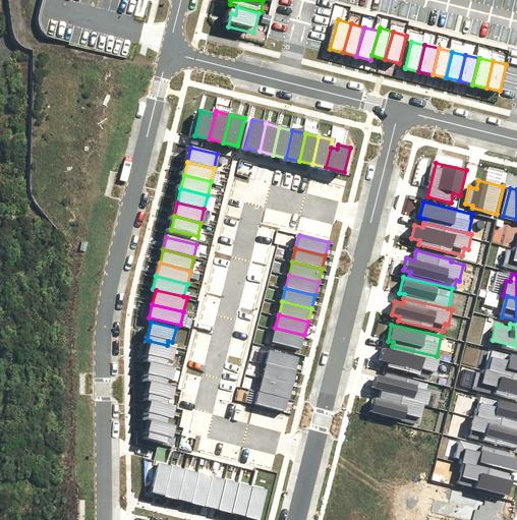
[(275,328),(272,341),(301,348),(304,335),(275,328)]
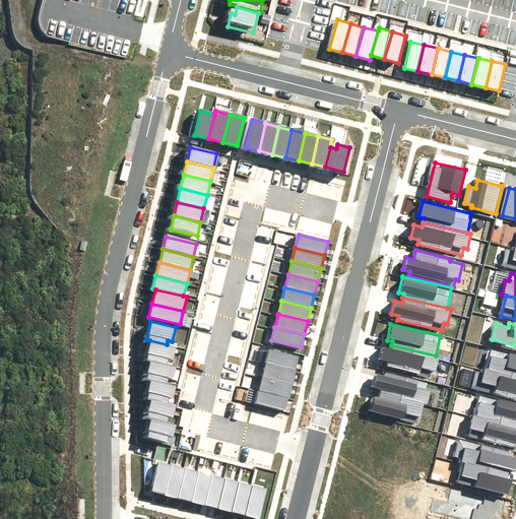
[(167,344),(149,340),(145,360),(149,361),(166,365),(168,358),(172,359),(175,346),(171,345),(167,344)]
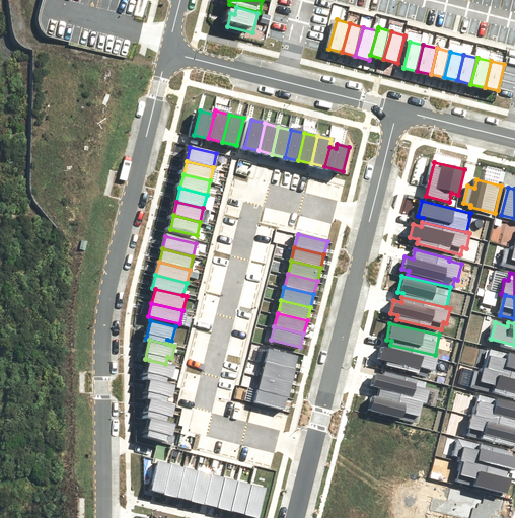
[(438,356),(435,355),(390,345),(389,349),(381,347),(378,361),(386,362),(385,367),(430,376),(431,369),(435,370),(438,356)]
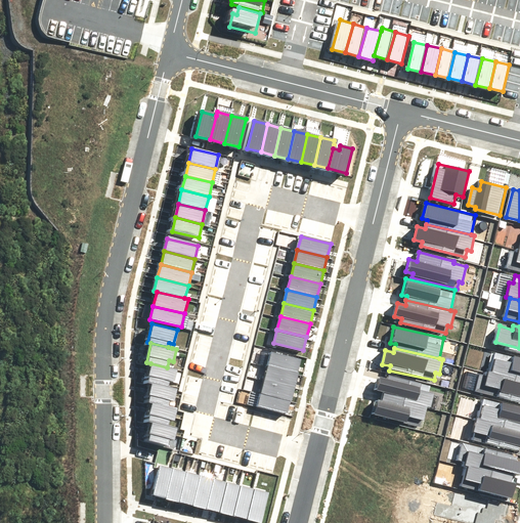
[(491,371),(519,377),(519,355),(495,350),(491,371)]
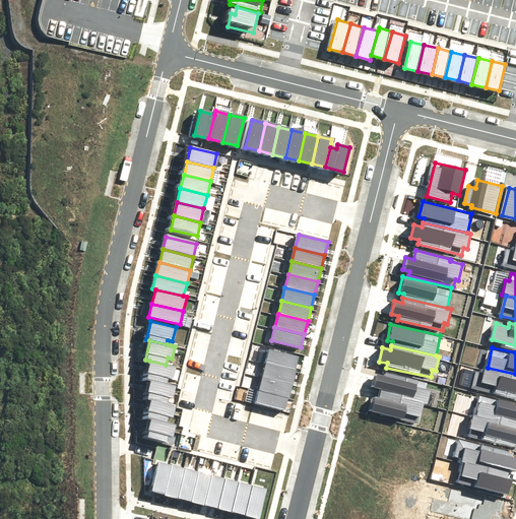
[(269,348),(266,362),(296,370),(299,355),(269,348)]
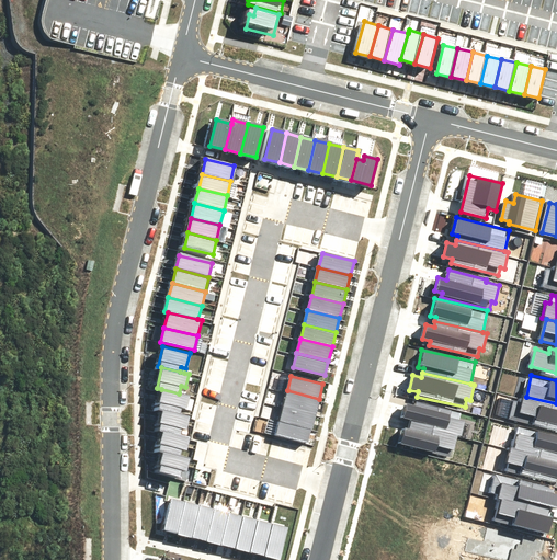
[(179,393),(161,389),(157,409),(162,410),(179,414),(180,409),(184,410),(188,396),(184,395),(179,393)]
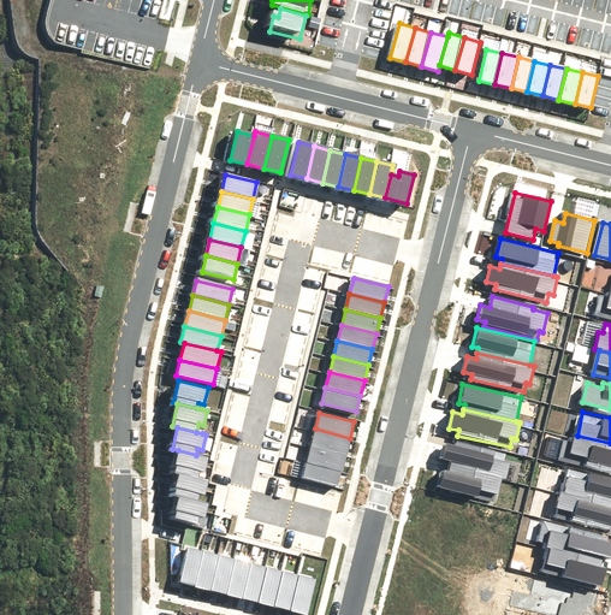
[(315,429),(312,445),(345,454),(350,438),(315,429)]
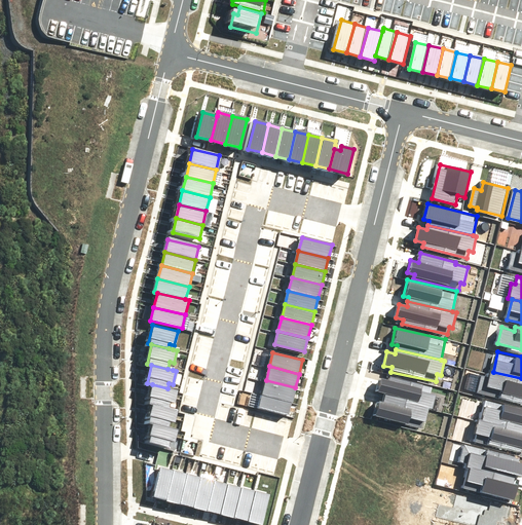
[(521,378),(493,372),(489,371),(486,386),(490,387),(488,395),(521,402),(521,378)]
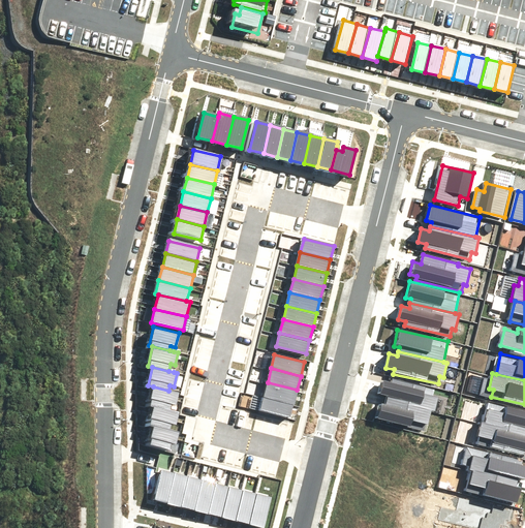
[(387,400),(431,410),(435,411),(438,396),(435,395),(436,387),(392,377),(391,382),(382,380),(379,394),(388,396),(387,400)]
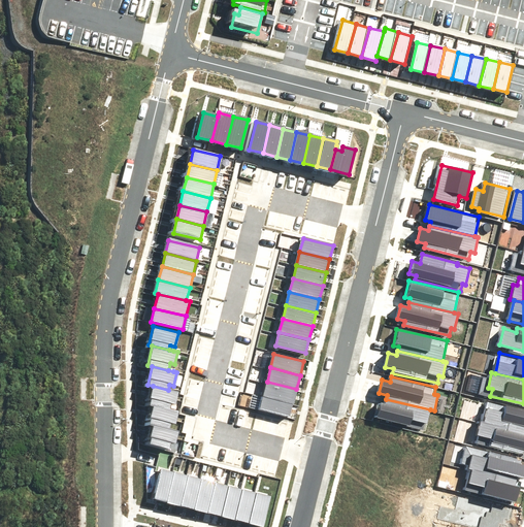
[(267,382),(263,395),(293,402),(296,389),(267,382)]
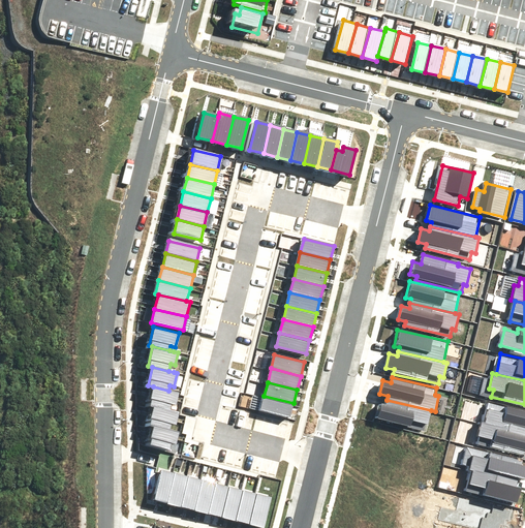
[(168,391),(153,386),(148,405),(152,405),(168,410),(170,405),(174,406),(178,393),(172,392),(168,391)]
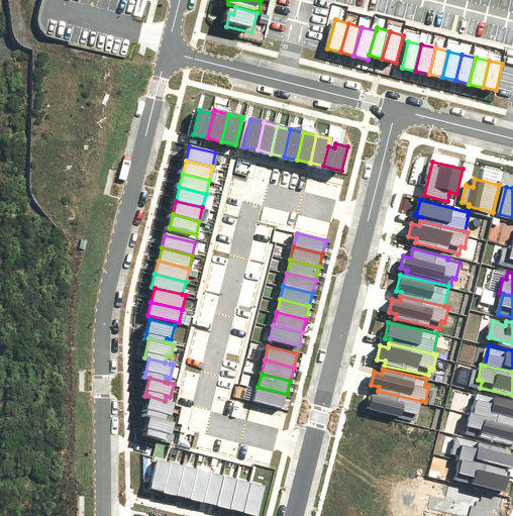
[(258,387),(254,401),(283,408),(287,394),(258,387)]
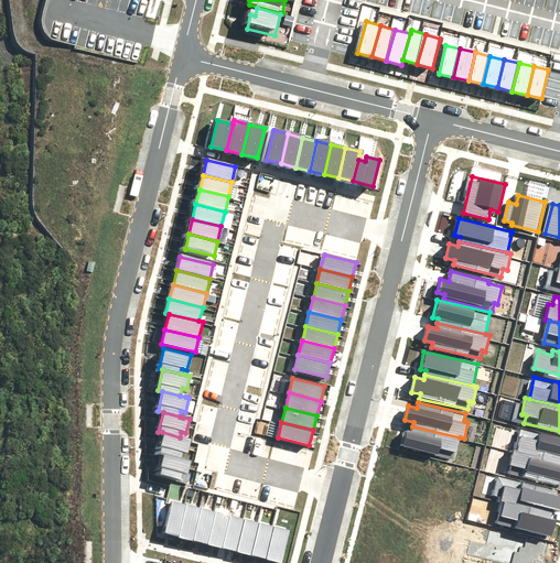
[(460,437),(412,426),(411,431),(406,430),(401,446),(455,459),(460,437)]
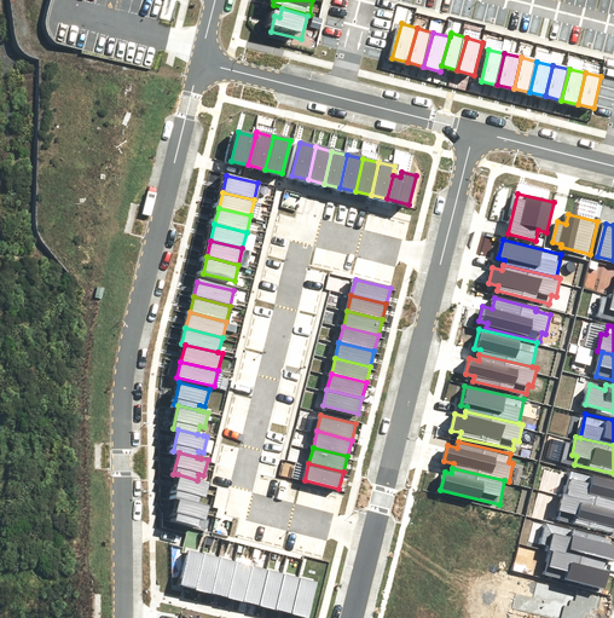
[(565,494),(613,504),(613,479),(571,469),(565,494)]
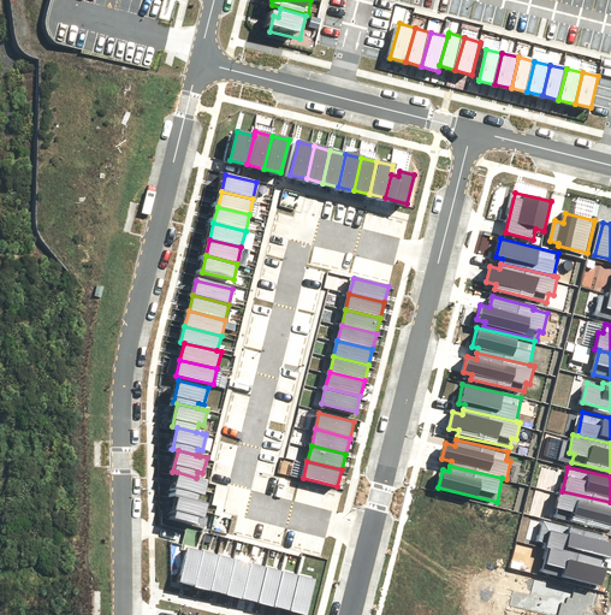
[(196,478),(177,472),(171,494),(177,495),(199,500),(200,495),(203,496),(207,480),(201,478),(196,478)]
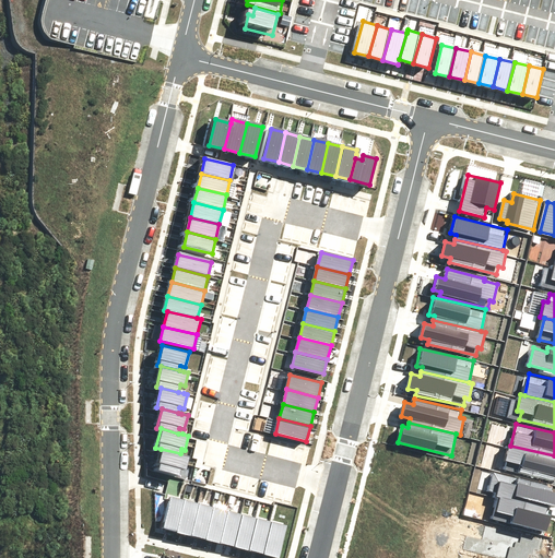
[(554,455),(510,446),(507,446),(503,461),(507,462),(505,470),(553,481),(554,476),(554,455)]
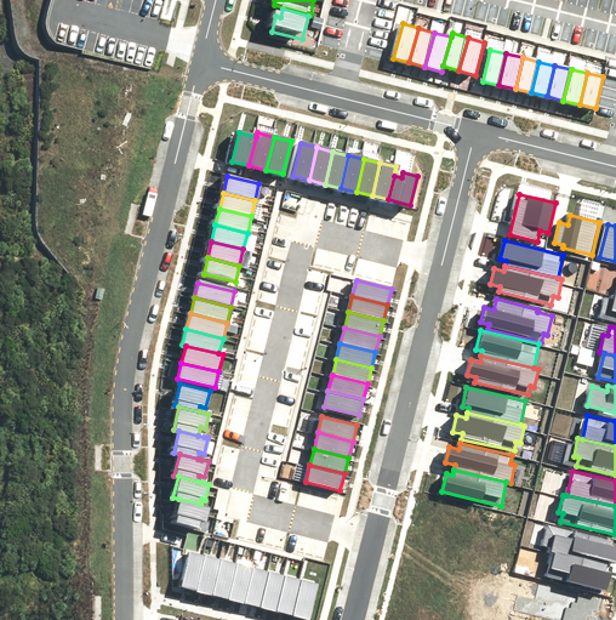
[(204,505),(178,499),(174,522),(199,528),(200,523),(206,524),(210,507),(204,505)]
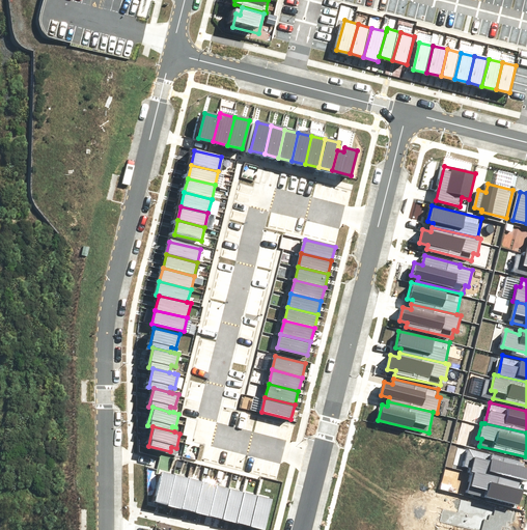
[(469,472),(472,473),(518,482),(518,478),(526,480),(526,466),(522,465),(523,461),(477,450),(476,457),(472,456),(469,472)]
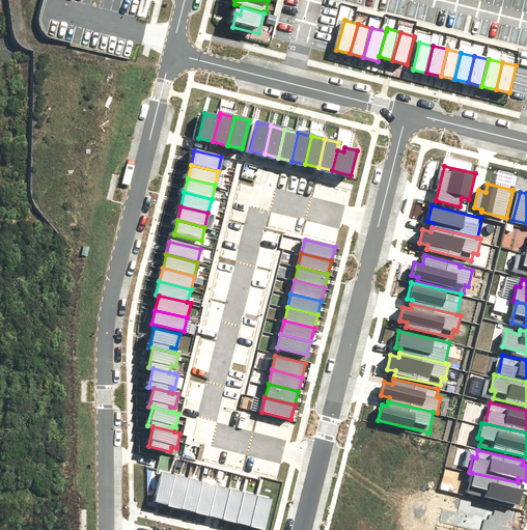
[(155,501),(168,505),(175,475),(162,472),(155,501)]
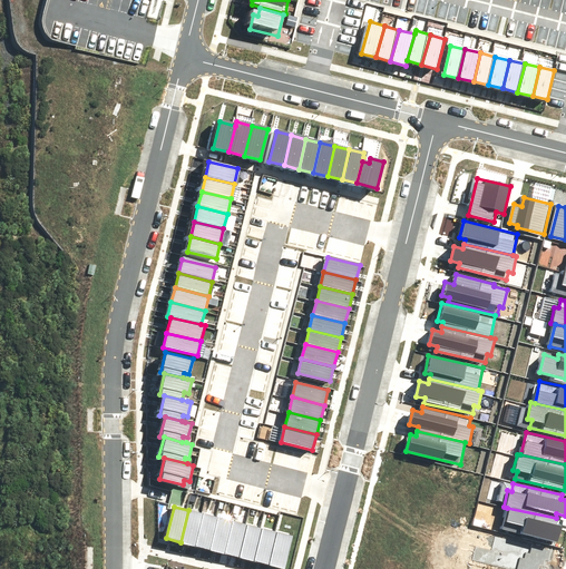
[(555,523),(556,518),(507,508),(503,530),(557,542),(560,525),(555,523)]
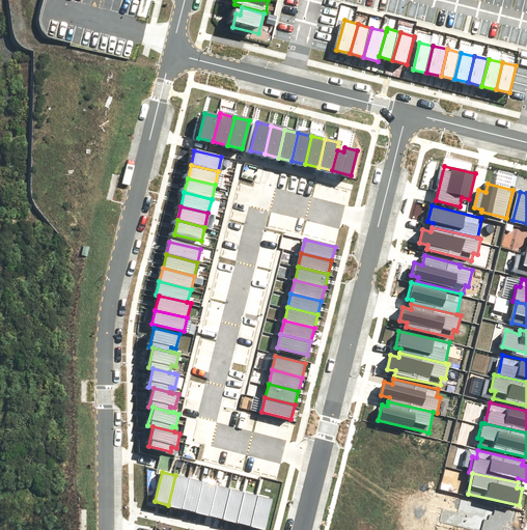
[(168,505),(183,508),(190,479),(175,475),(168,505)]
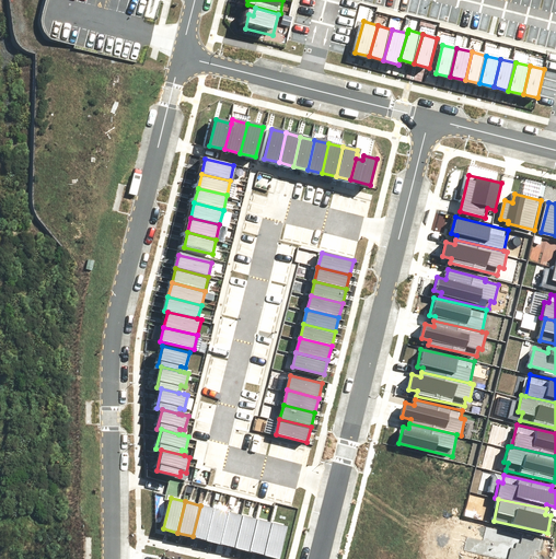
[(193,536),(207,539),(215,509),(200,505),(193,536)]
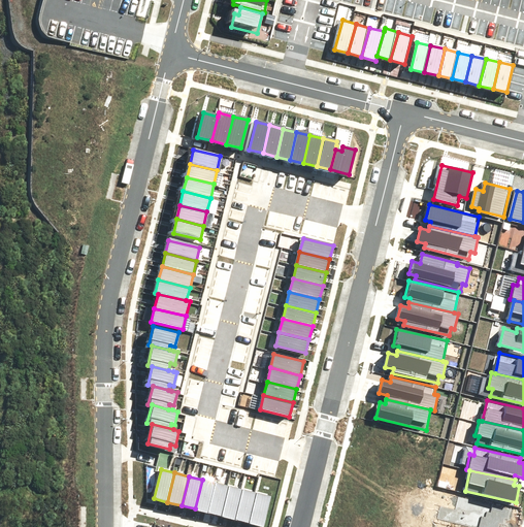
[(195,508),(208,512),(216,483),(202,480),(195,508)]
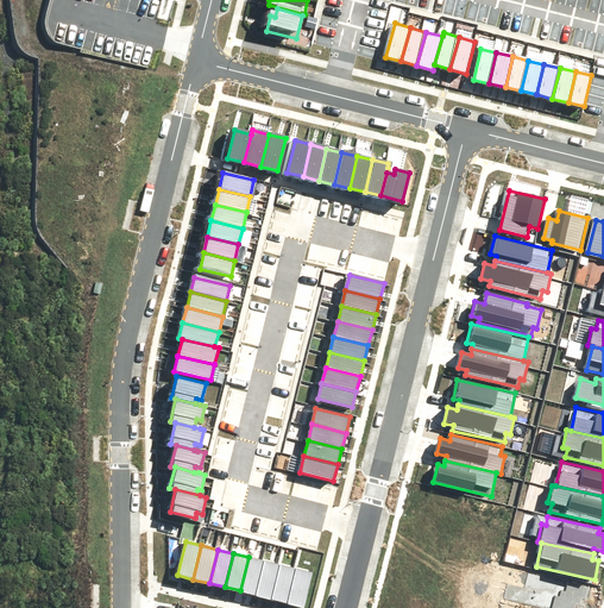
[(240,590),(256,595),(264,561),(249,557),(240,590)]
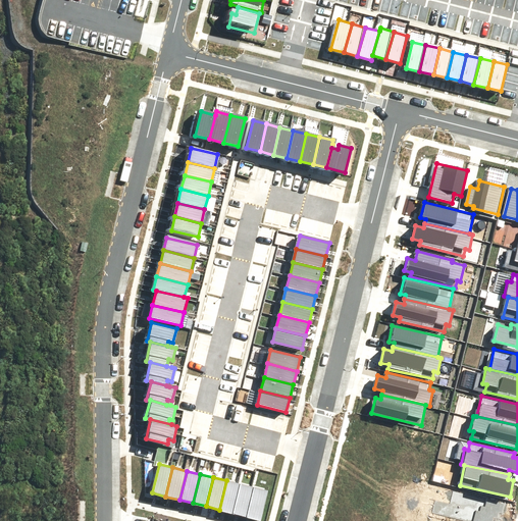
[(219,510),(232,513),(240,484),(226,480),(219,510)]
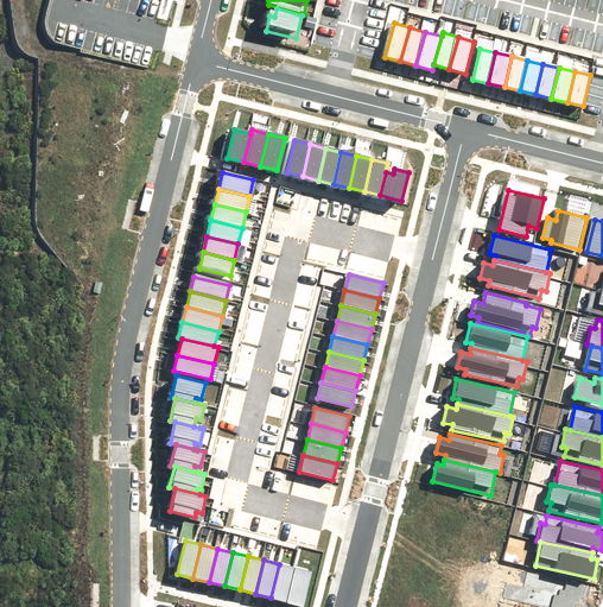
[(271,598),(287,601),(296,568),(279,564),(271,598)]
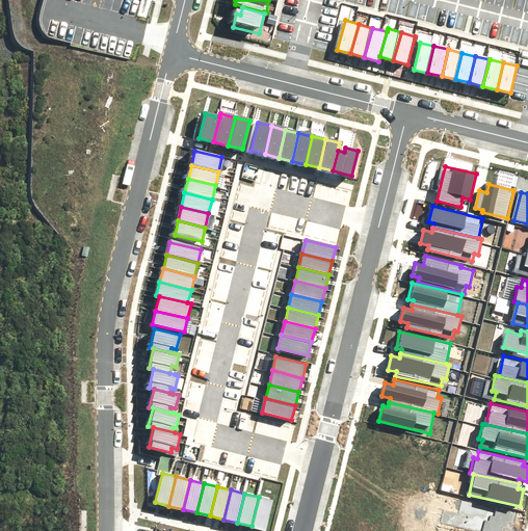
[(252,526),(265,529),(272,500),(259,497),(252,526)]
